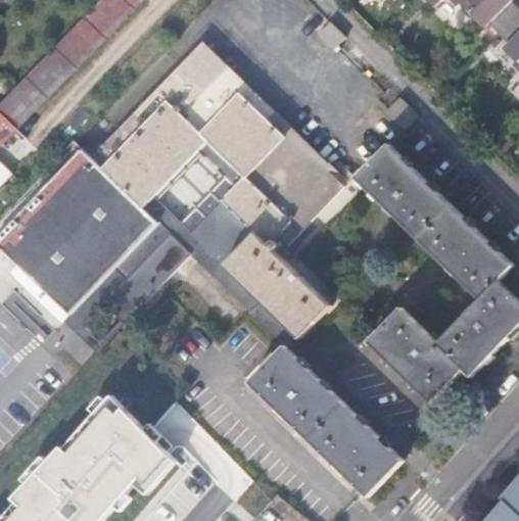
[(93,0),(0,96),(0,125),(4,129),(130,0),(93,0)]
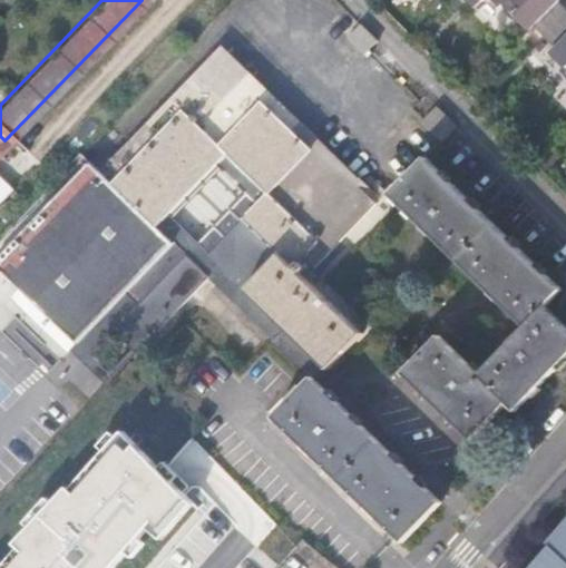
[(506,0),(504,2),(520,18),(524,15),(533,23),(555,1),(554,0),(506,0)]
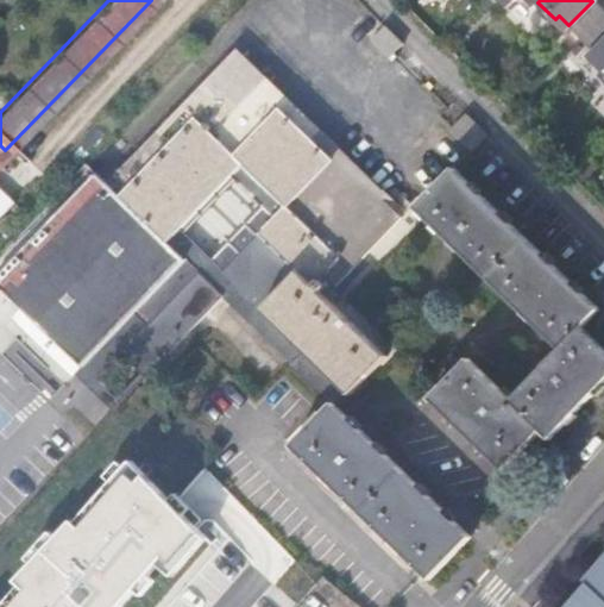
[(603,10),(602,12),(592,1),(568,25),(579,35),(574,39),(590,55),(595,50),(603,61),(603,64),(599,69),(603,74),(603,10)]
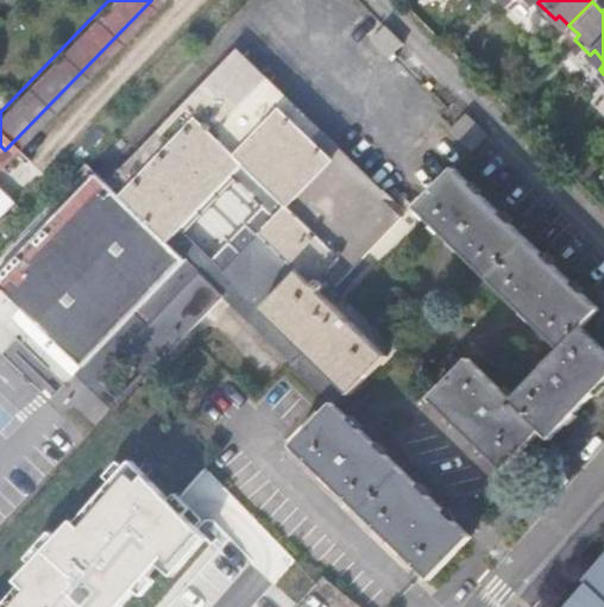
[(382,62),(396,48),(379,31),(364,45),(382,62)]
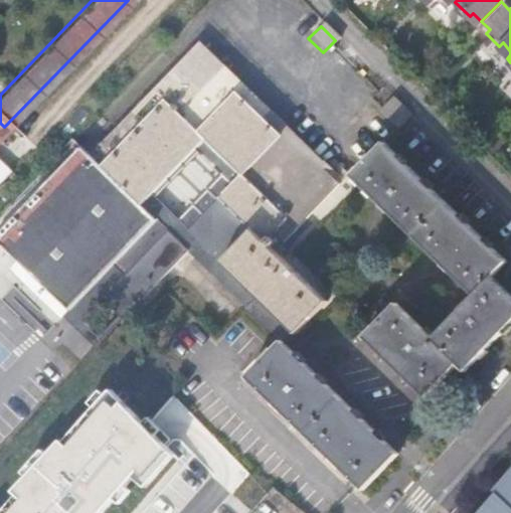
[(8,218),(15,224),(3,236),(0,233),(0,243),(7,251),(76,320),(120,277),(141,297),(184,251),(194,240),(225,208),(291,139),(196,44),(89,154),(71,137),(51,157),(59,166),(8,218)]
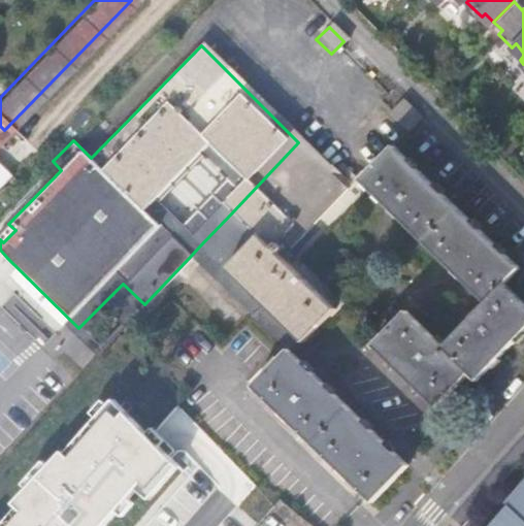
[(406,132),(422,118),(401,98),(388,112),(406,132)]
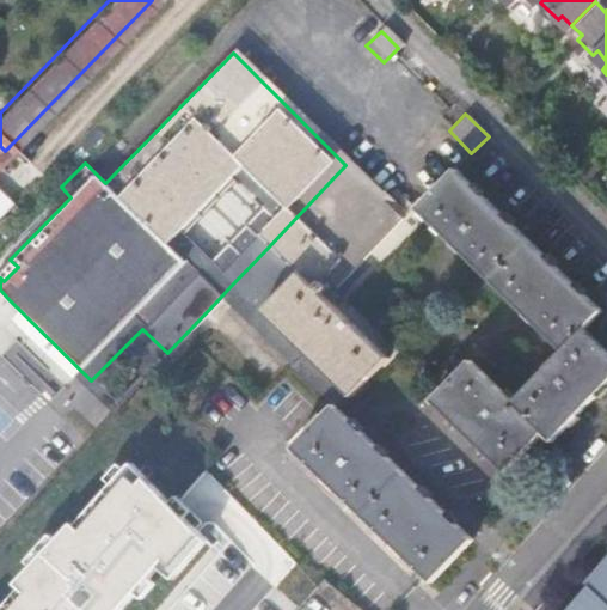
[(348,397),(385,358),(324,297),(331,288),(339,296),(349,285),(342,278),(398,218),(345,165),(268,248),(231,286),(348,397)]
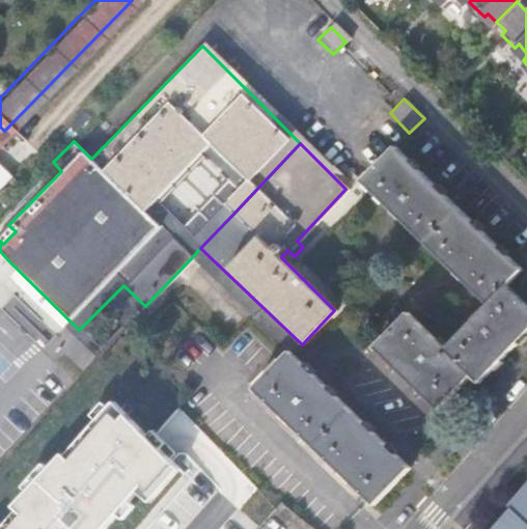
[(441,344),(405,309),(371,343),(435,405),(468,371),(476,379),(526,326),(526,308),(503,285),(520,268),(392,143),(358,177),(484,300),(441,344)]
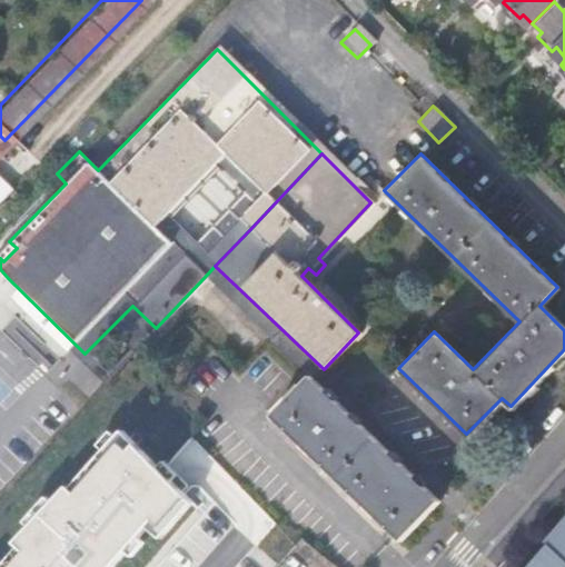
[(9,241),(0,251),(0,258),(3,261),(17,248),(9,241)]
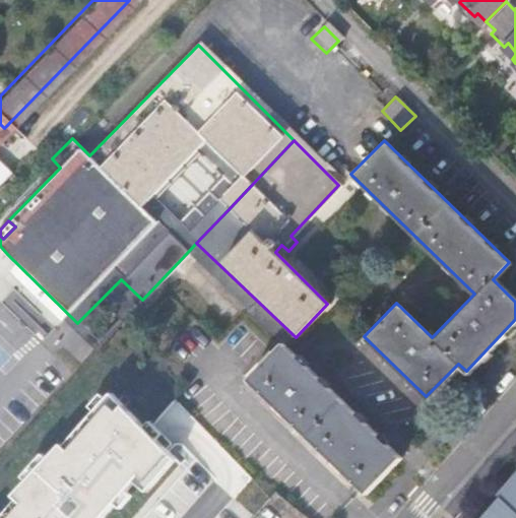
[(186,254),(280,346),(283,349),(296,337),(196,243),(186,254)]
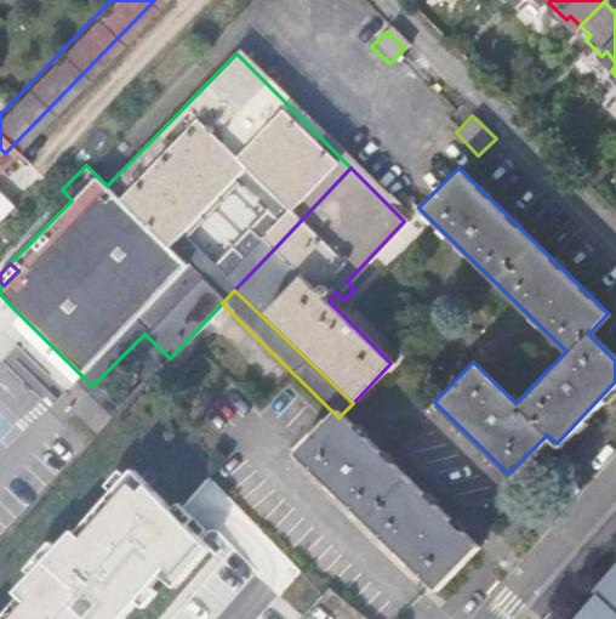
[(1,312),(110,420),(119,412),(92,386),(9,304),(1,312)]
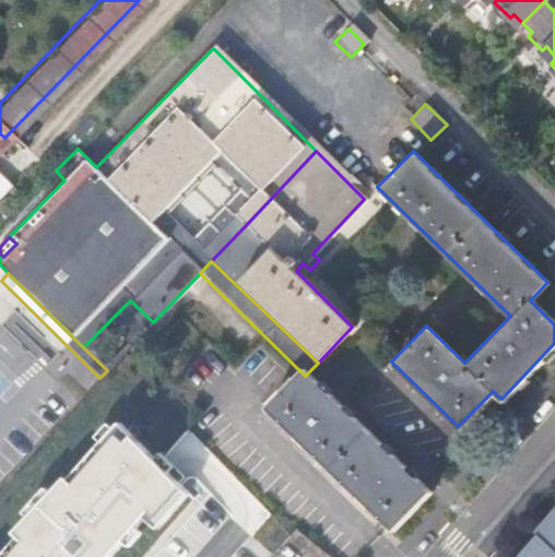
[(83,347),(107,370),(126,351),(153,322),(130,300),(83,347)]
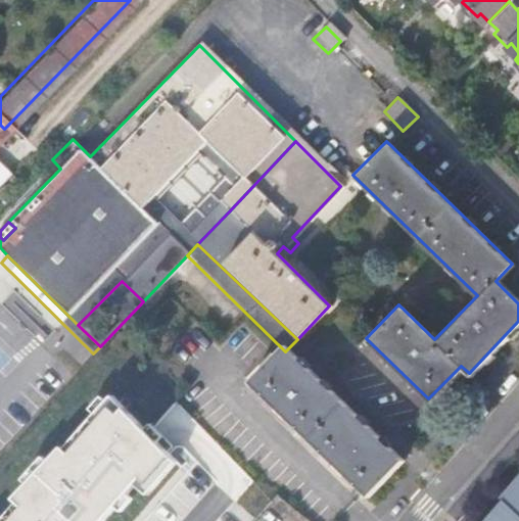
[(285,351),(282,348),(247,385),(367,498),(402,461),(285,351)]
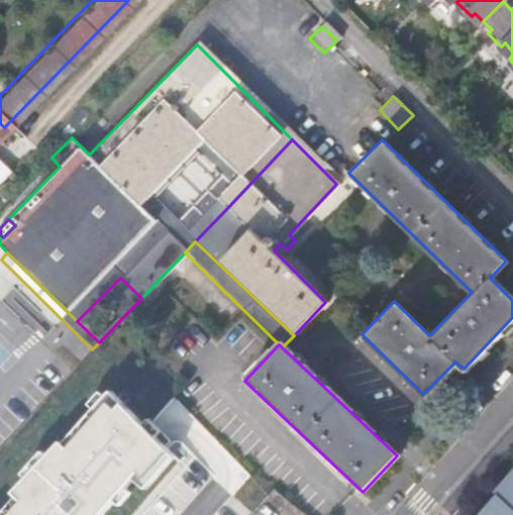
[(98,514),(130,480),(142,490),(171,457),(107,392),(61,444),(59,442),(0,505),(0,514),(98,514)]
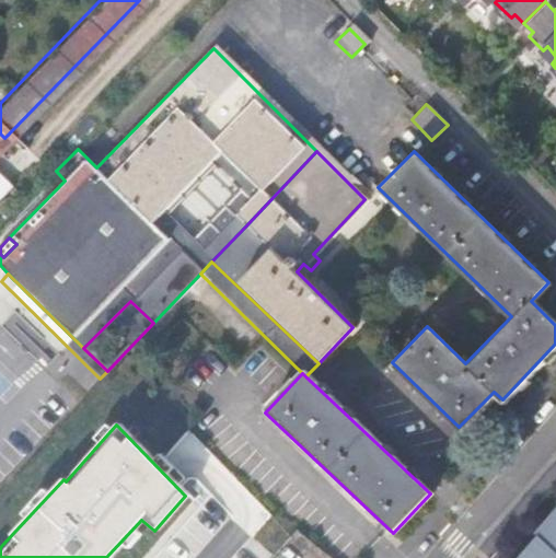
[(555,557),(555,513),(539,534),(540,536),(520,557),(555,557)]
